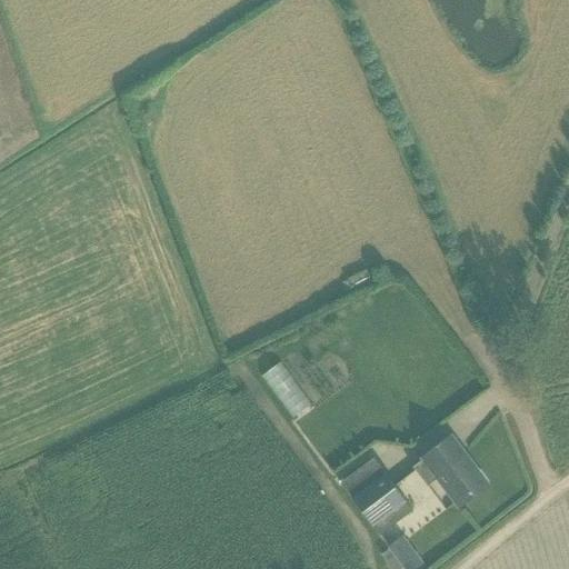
[(369,278),(366,270),(347,279),(353,293),(382,279),(379,273),(369,278)]
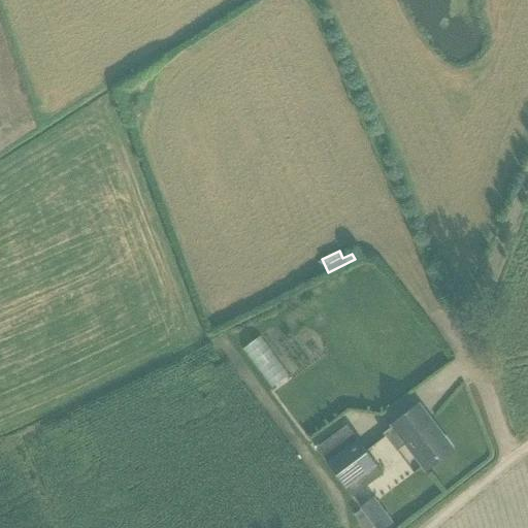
[(395,449),(404,441),(425,469),(452,450),(419,406),(384,434),(395,449)]
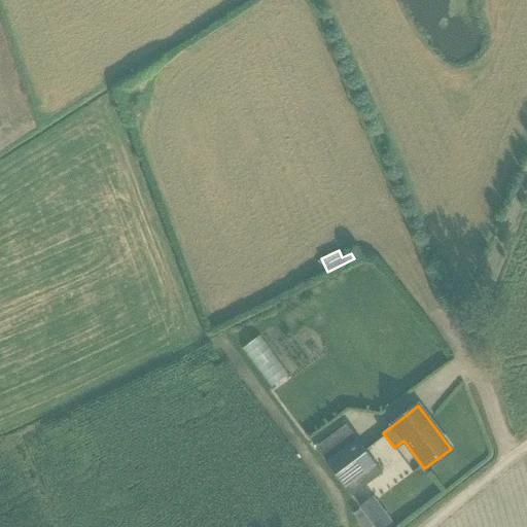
[(317,449),(353,495),(382,472),(348,426),(317,449)]
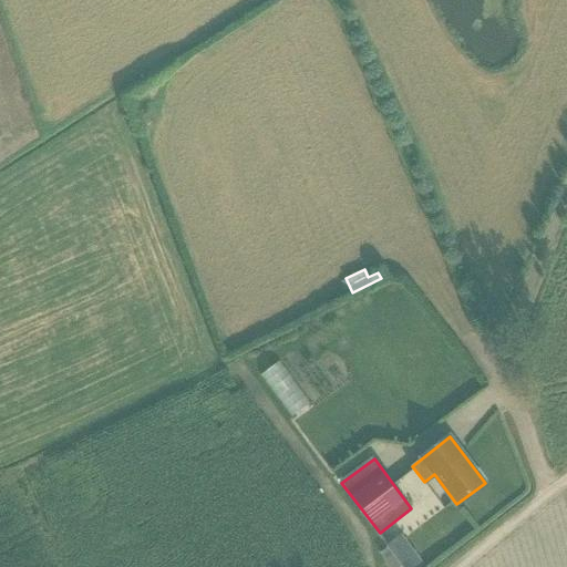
[(411,548),(397,559),(402,566),(414,566),(421,562),(411,548)]
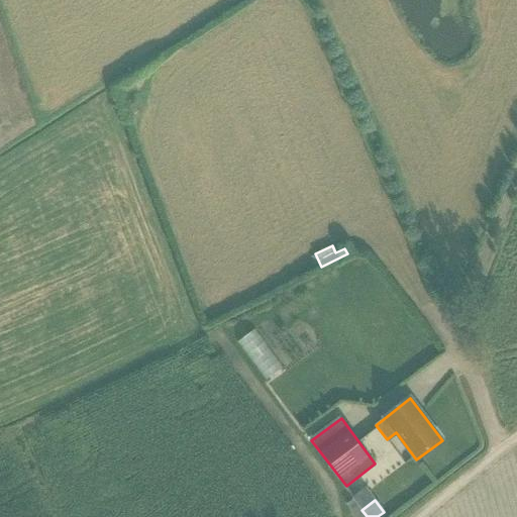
[(357,505),(351,510),(355,516),(367,516),(362,510),(357,505)]
